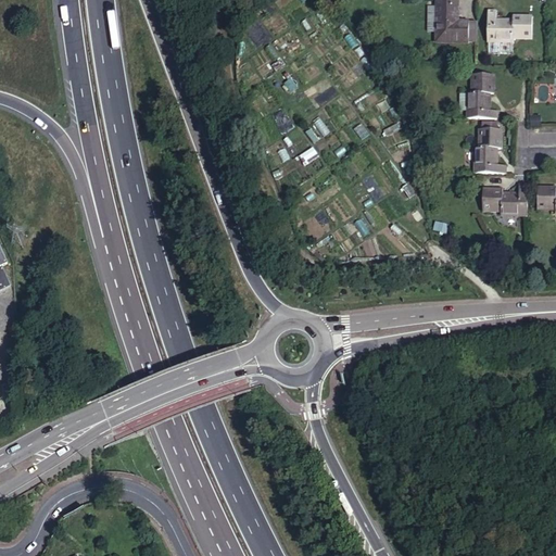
[(463,46),(463,25),(452,24),(452,1),(432,1),(431,9),(430,36),(430,45),(463,46)]
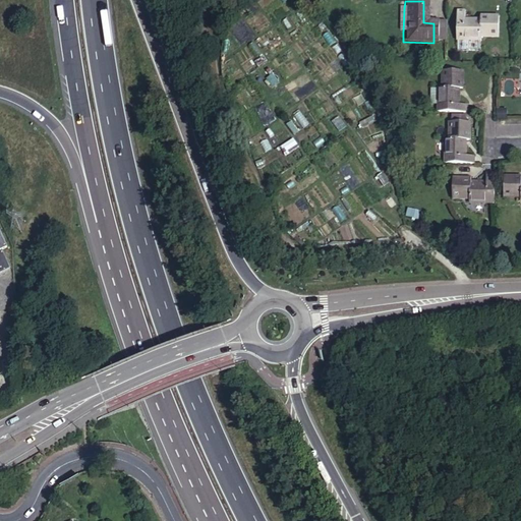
[(395,34),(403,34),(404,8),(396,8),(395,34)]
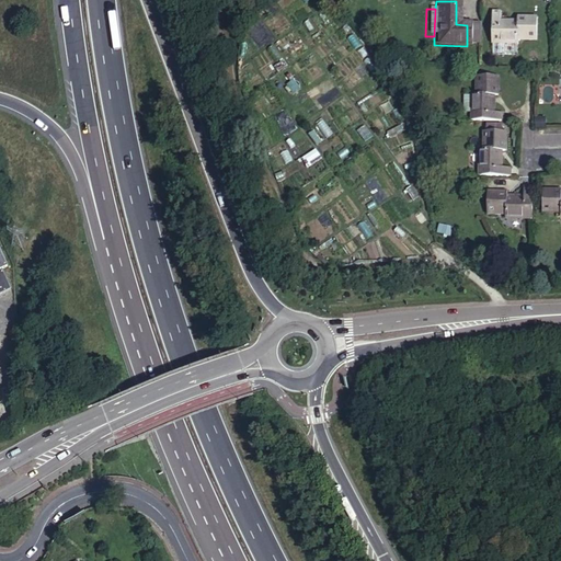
[(534,38),(536,16),(516,15),(516,21),(499,20),(500,10),(491,9),(491,50),(506,50),(507,42),(515,43),(516,38),(534,38)]
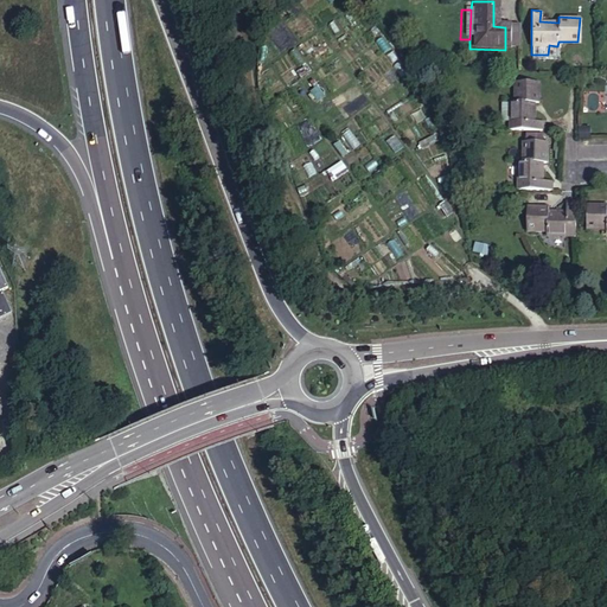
[(517,50),(517,27),(505,27),(505,50),(517,50)]
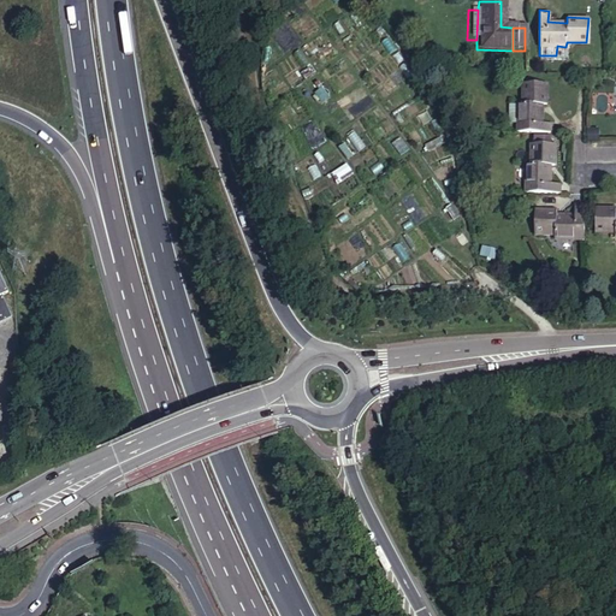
[(443,70),(449,65),(438,51),(431,57),(443,70)]
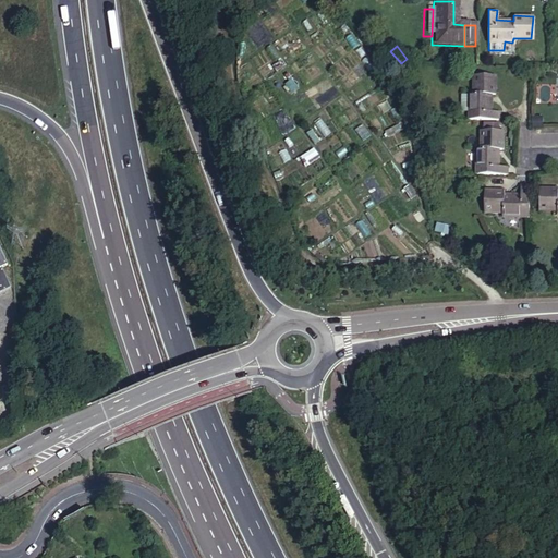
[(466,120),(499,120),(499,111),(489,111),(490,94),(494,94),(495,75),(490,74),(476,74),(473,74),(472,93),(460,93),(459,112),(468,112),(466,120)]
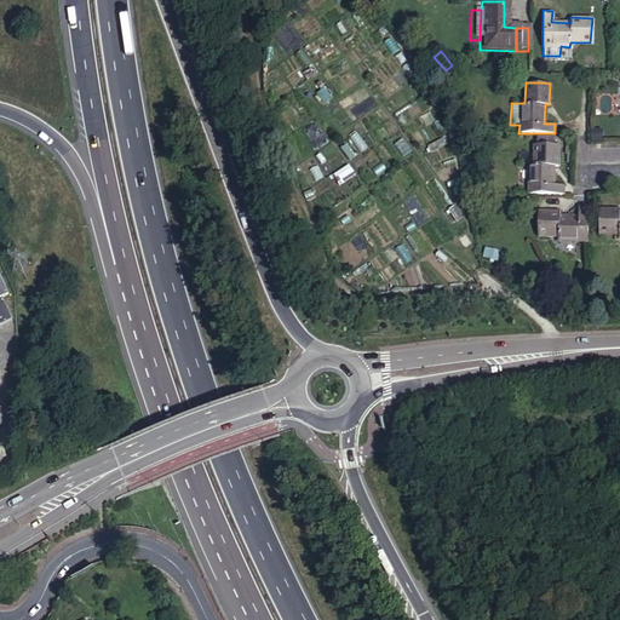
[(326,104),(336,98),(328,87),(319,93),(326,104)]
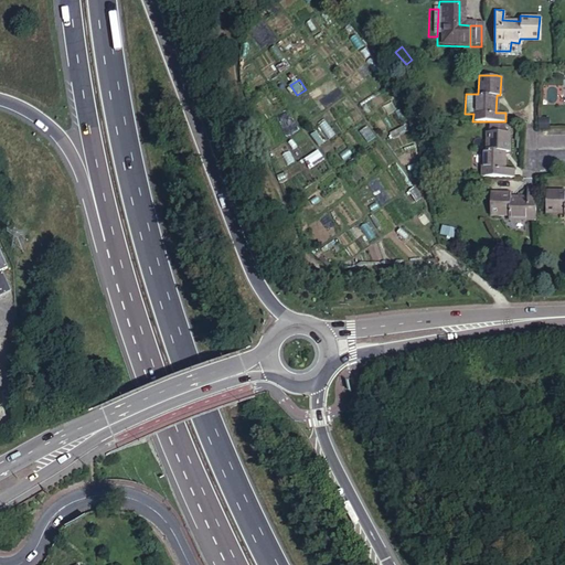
[(479,176),(511,176),(511,169),(500,169),(501,151),(504,151),(505,131),(484,131),(483,148),(480,148),(479,176)]
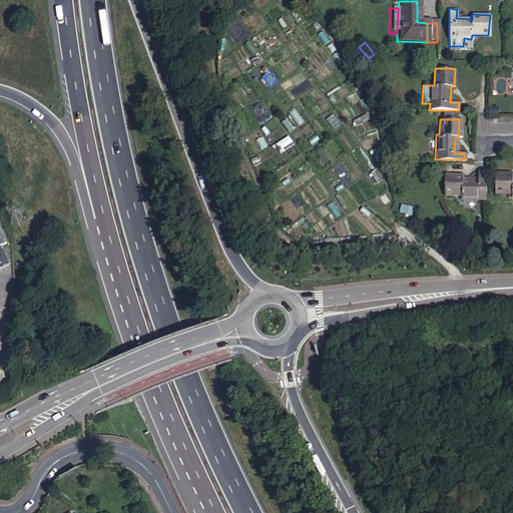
[(483,197),(483,191),(484,167),(477,167),(476,176),(461,175),(461,172),(444,171),(442,191),(459,191),(459,195),(483,197)]
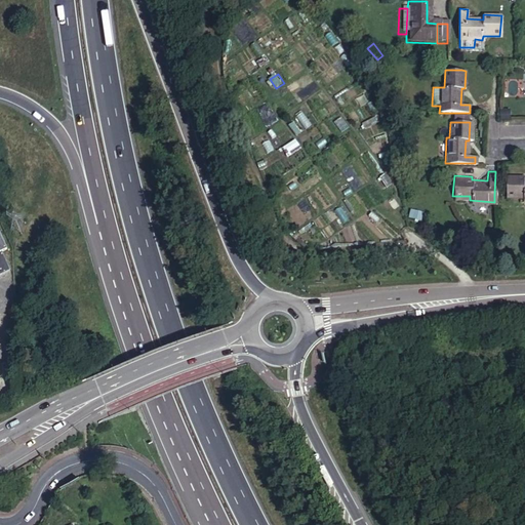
[(522,192),(521,197),(524,196),(524,174),(522,175),(522,172),(506,172),(505,191),(522,192)]
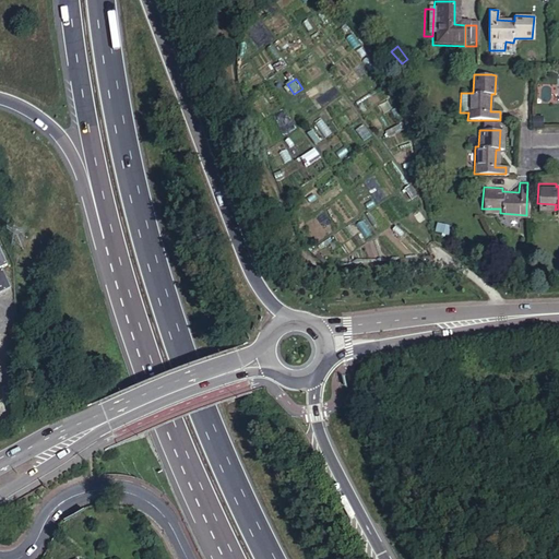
[(450,233),(453,223),(442,219),(440,228),(450,233)]
